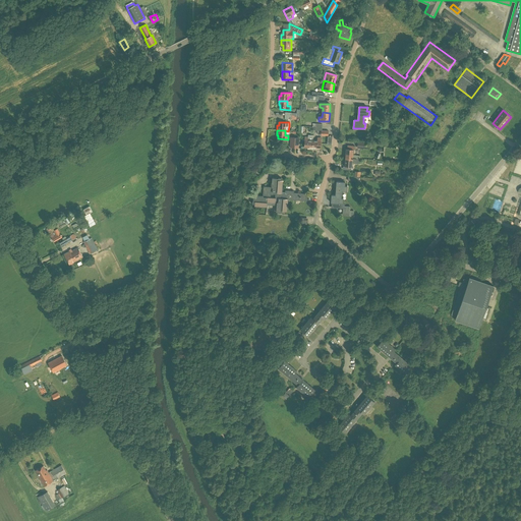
[(312,140),(313,135),(308,135),(308,137),(304,137),(304,148),(307,148),(307,150),(312,150),(312,140)]
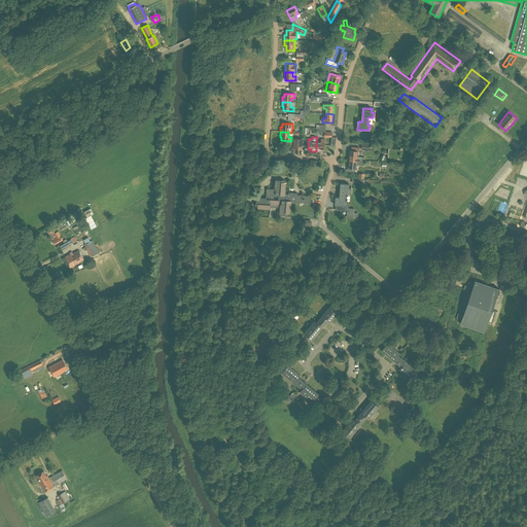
[(294,139),(293,149),(302,149),(303,139),(294,139)]
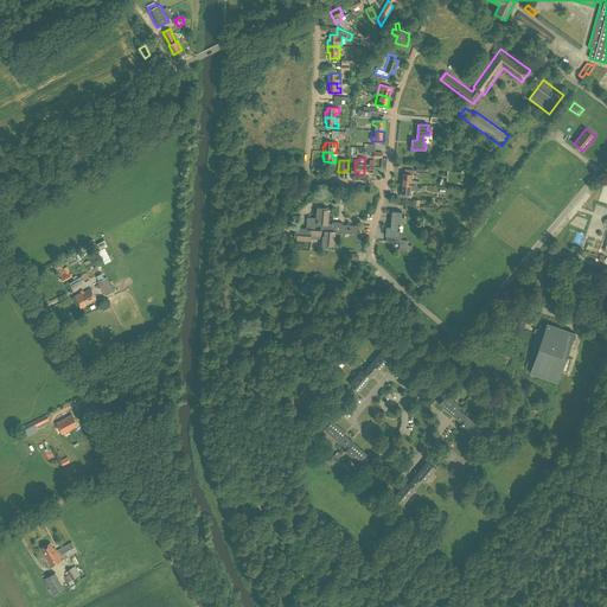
[(364,164),(364,174),(369,174),(369,172),(374,173),(375,160),(370,160),(370,164),(364,164)]
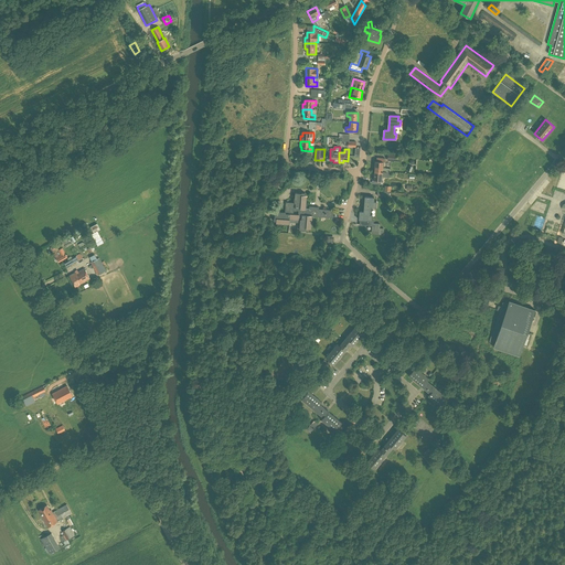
[(387,172),(390,172),(391,169),(382,169),(382,167),(384,167),(385,158),(376,158),(376,161),(375,161),(375,162),(374,162),(373,166),(375,166),(375,171),(387,172)]
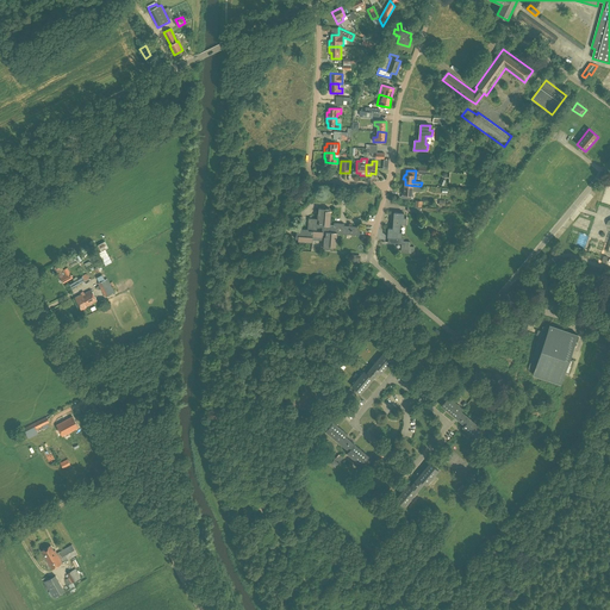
[(405,185),(404,195),(406,195),(406,199),(414,200),(414,197),(411,195),(412,191),(417,192),(418,186),(405,185)]
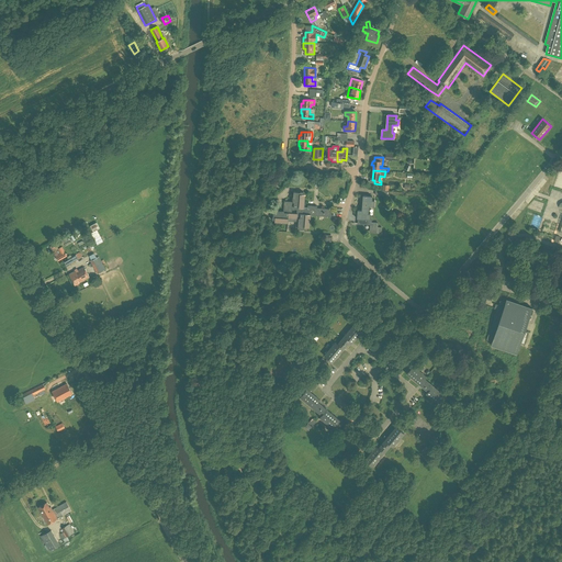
[(303,194),(303,192),(300,191),(300,192),(293,192),(293,202),(284,201),(283,210),(273,210),(273,218),(274,218),(274,222),(288,223),(288,221),(299,222),(298,229),(304,229),(307,231),(307,227),(310,228),(311,215),(333,217),(334,215),(335,215),(335,212),(334,212),(334,210),(317,209),(317,206),(307,205),(307,208),(304,208),(305,194),(303,194)]
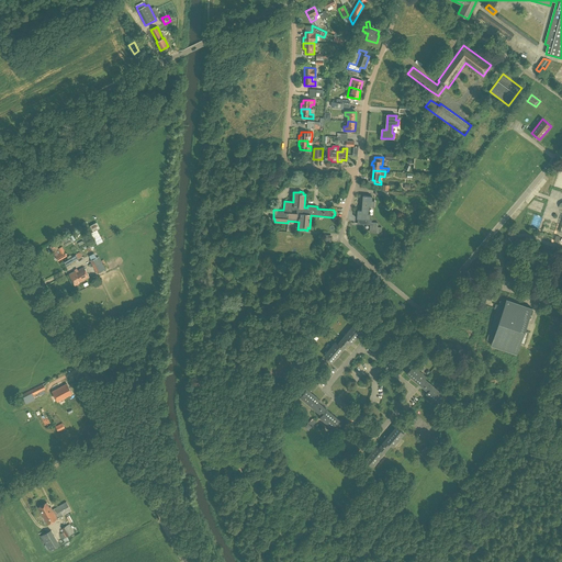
[(362,211),(358,210),(357,218),(358,220),(358,224),(371,225),(371,220),(370,220),(370,214),(368,214),(369,206),(374,206),(374,201),(372,201),(372,197),(363,195),(362,211)]
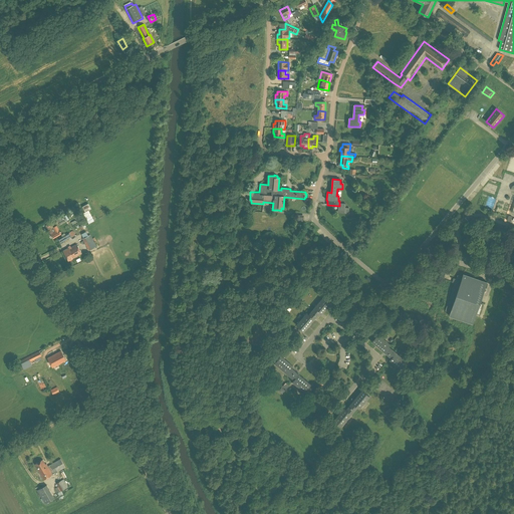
[(52,222),(47,225),(50,230),(48,231),(53,239),(61,234),(56,225),(53,227),(52,226),(54,225),(53,223),(52,222)]
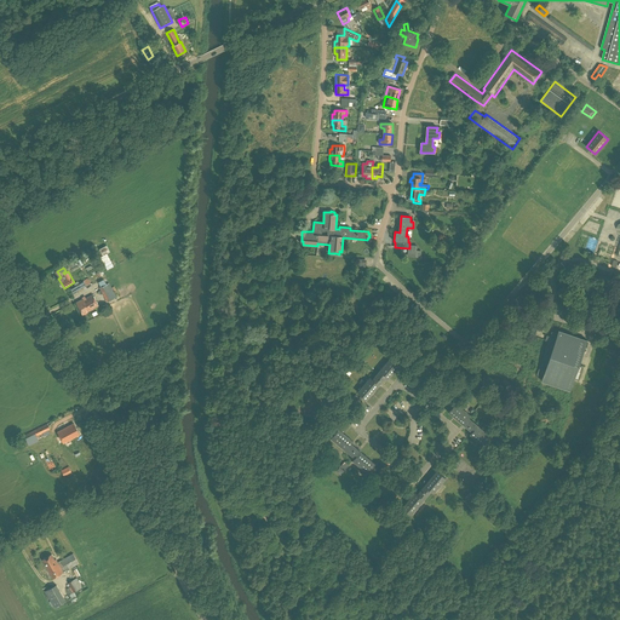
[(74,287),(70,288),(74,294),(76,292),(86,286),(84,281),(74,287)]
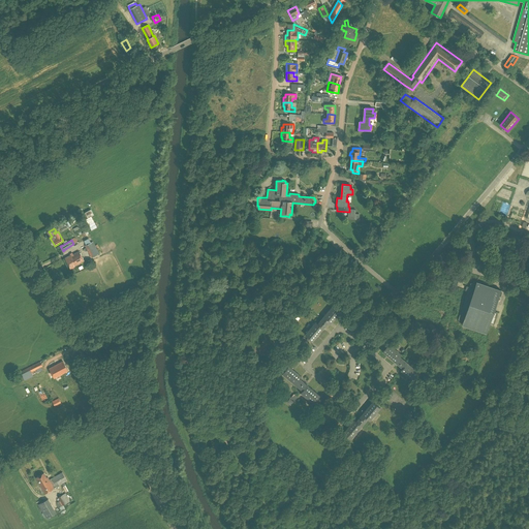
[(91,257),(99,253),(93,242),(85,246),(91,257)]
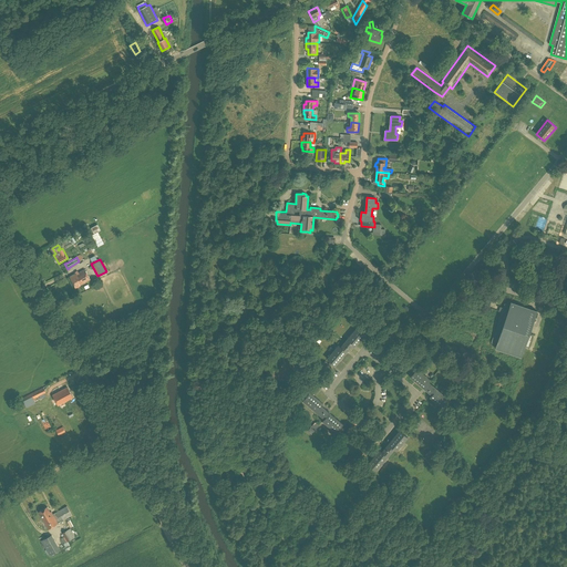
[(91,280),(85,269),(76,274),(70,277),(75,288),(80,286),(91,280)]
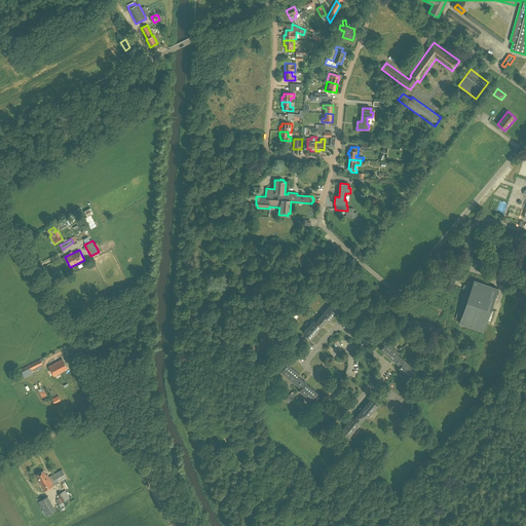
[(498,289),(477,282),(478,279),(475,278),(474,280),(474,284),(468,282),(466,286),(464,285),(463,289),(465,290),(456,318),(460,321),(459,323),(484,331),(487,321),(491,323),(495,311),(491,309),(498,289)]
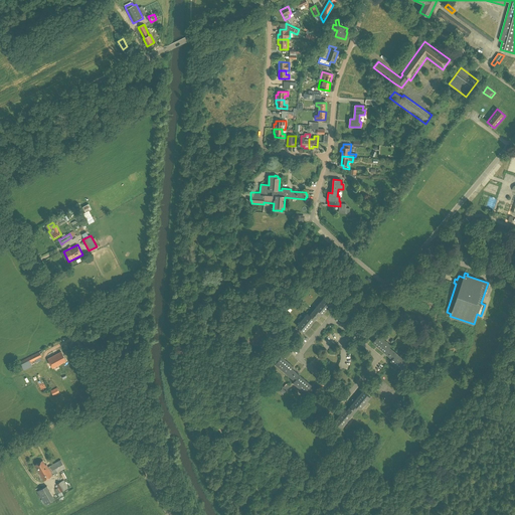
[(312,312),(318,317),(321,313),(323,314),(333,302),(331,300),(333,298),(326,292),(323,295),(326,296),(312,312)]
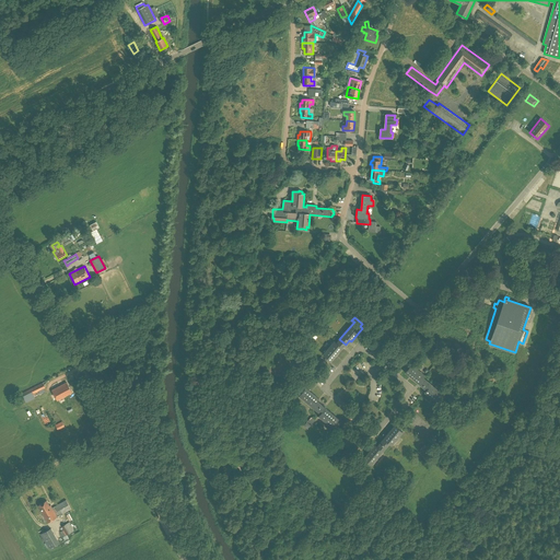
[(376,325),(372,331),(384,340),(387,334),(376,325)]
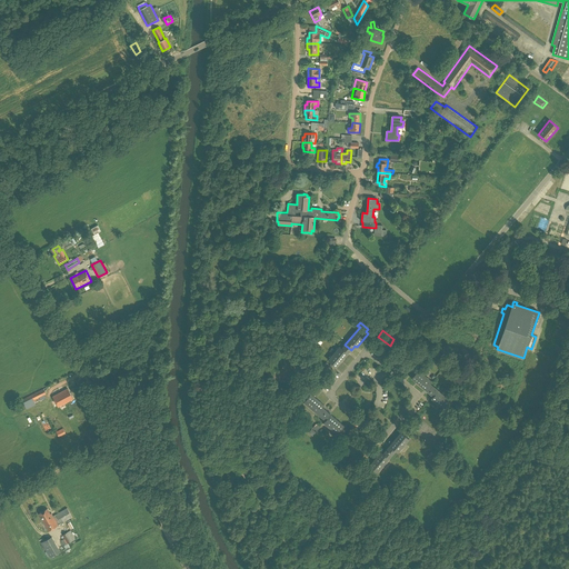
[(337,367),(351,350),(345,345),(341,348),(340,347),(328,360),(337,367)]
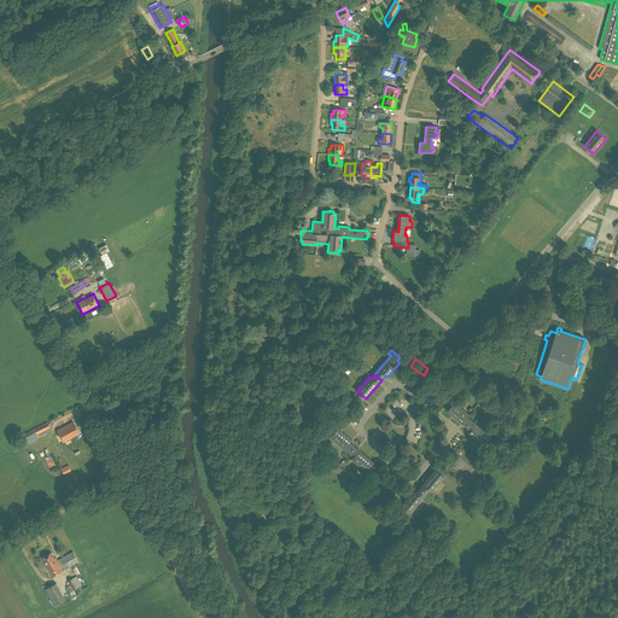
[(333,404),(339,398),(334,394),(328,401),(333,404)]
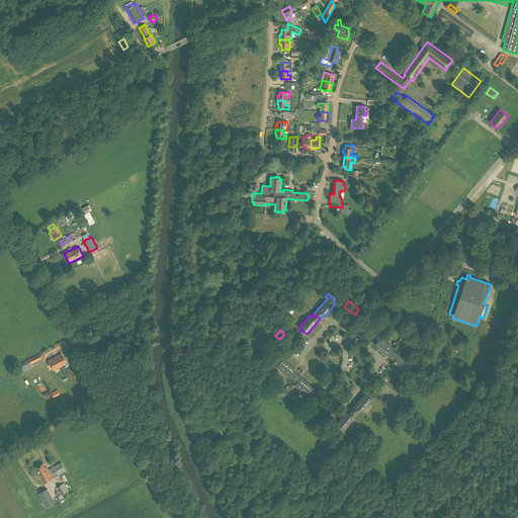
[(391,358),(396,352),(392,349),(394,347),(381,337),(374,345),(391,358)]
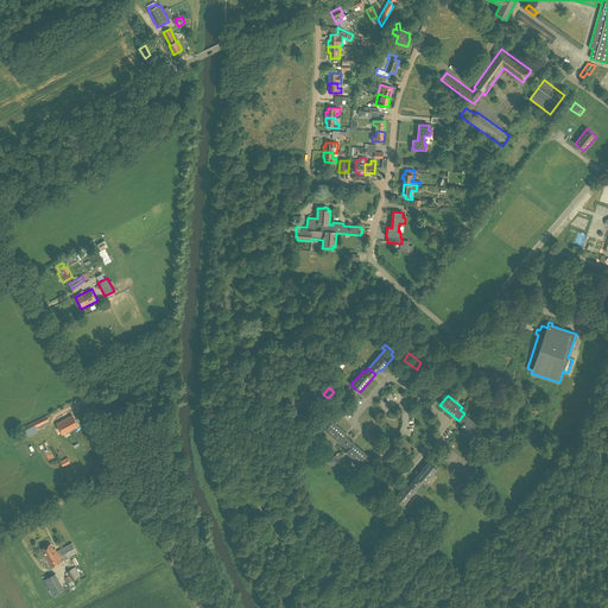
[(475,438),(483,429),(464,413),(458,420),(463,424),(461,426),(475,438)]
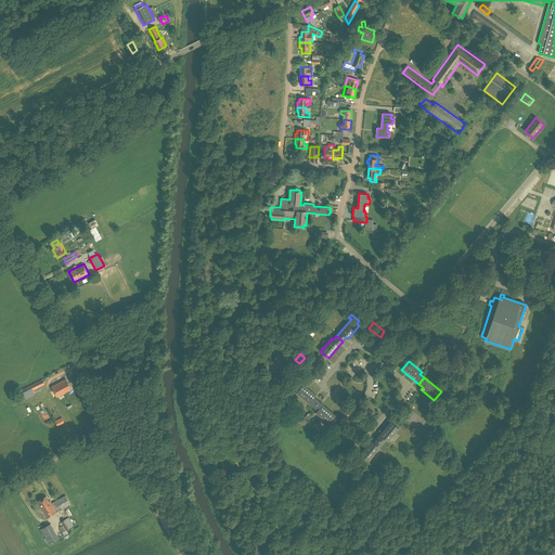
[(56,397),(72,389),(66,378),(51,387),(56,397)]
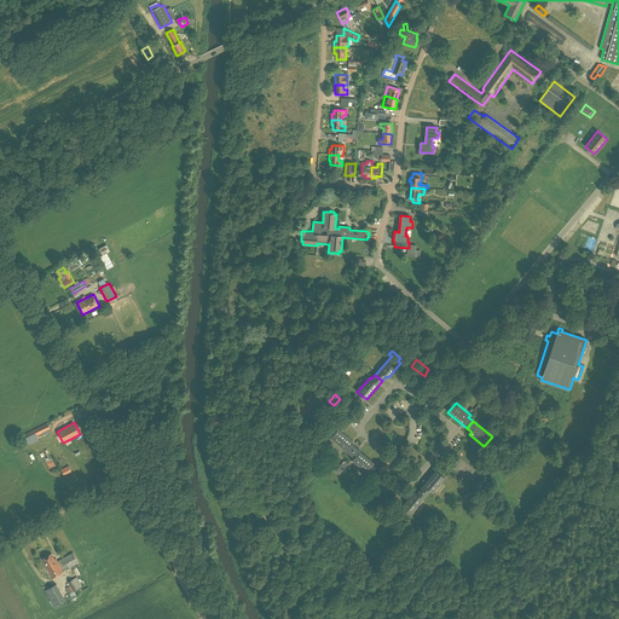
[(50,433),(48,429),(50,429),(47,423),(23,434),(24,437),(19,440),(21,443),(27,440),(29,445),(39,440),(36,435),(42,433),(44,435),(50,433)]
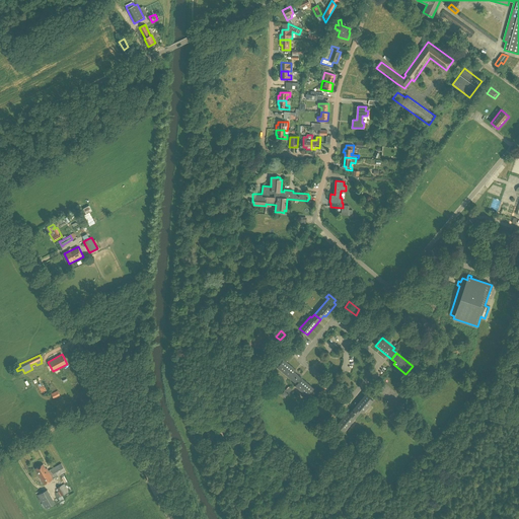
[(294,382),(299,376),(294,372),(296,370),(284,360),(277,367),(294,382)]
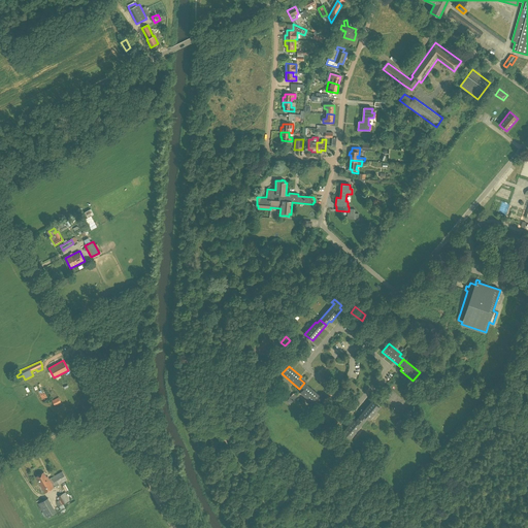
[(316,405),(320,399),(318,397),(320,395),(304,383),(299,389),(302,391),(300,392),(312,402),(310,404),(314,407),(316,405)]
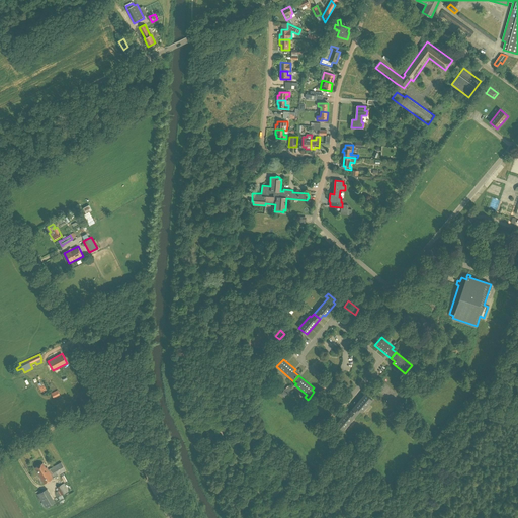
[(60,395),(58,390),(57,390),(51,393),(54,398),(60,395)]
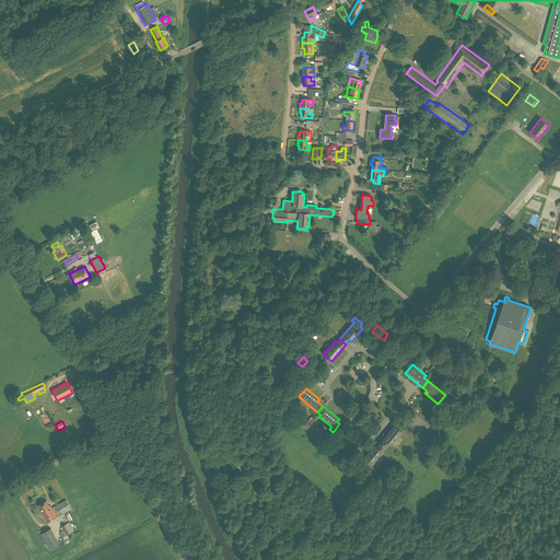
[(392,445),(403,432),(395,426),(380,443),(386,447),(389,444),(392,445)]
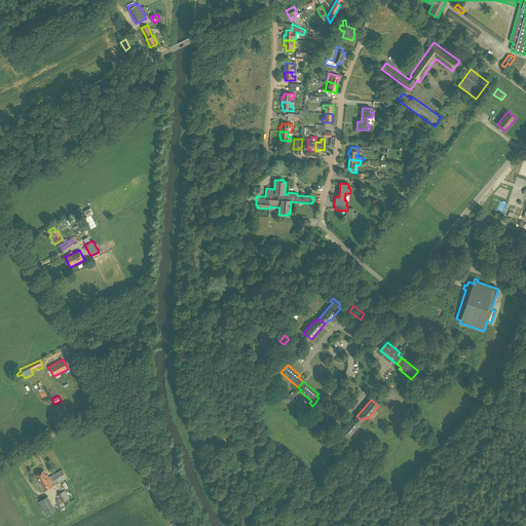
[(349,437),(363,420),(357,416),(353,419),(352,418),(342,430),(349,437)]
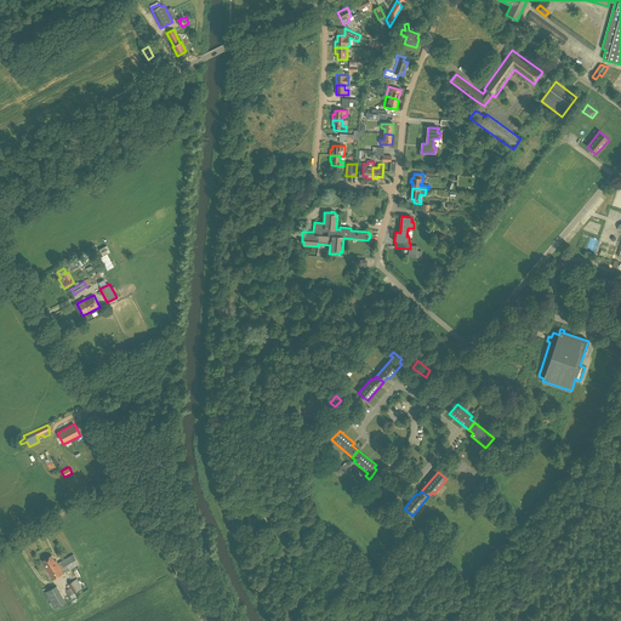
[(469,503),(476,497),(471,493),(465,500),(469,503)]
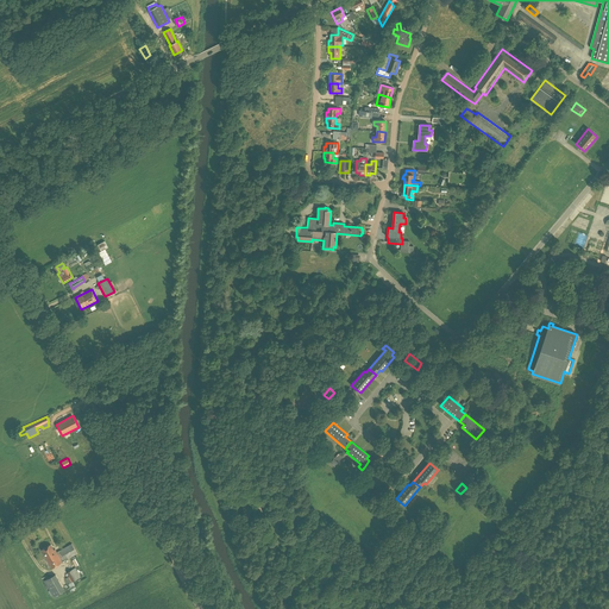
[(77,553),(71,544),(57,552),(55,550),(54,550),(51,545),(42,550),(52,569),(62,563),(58,554),(61,553),(66,560),(77,553)]
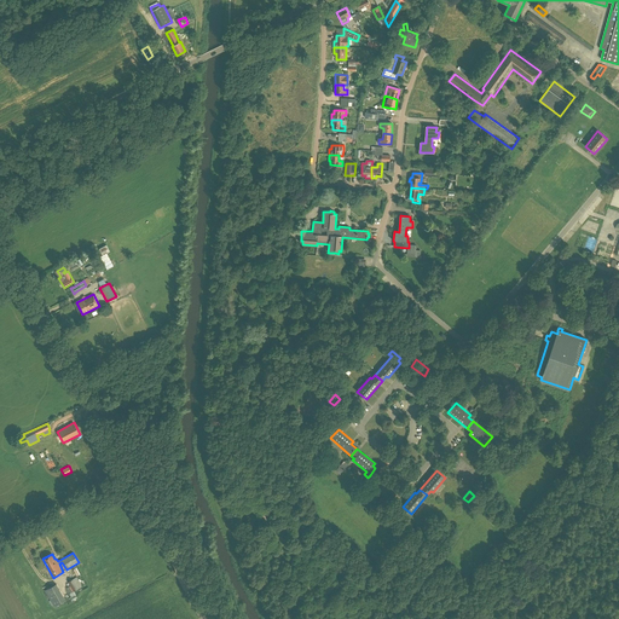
[(70,586),(67,588),(70,594),(74,591),(82,586),(76,577),(68,582),(70,586)]
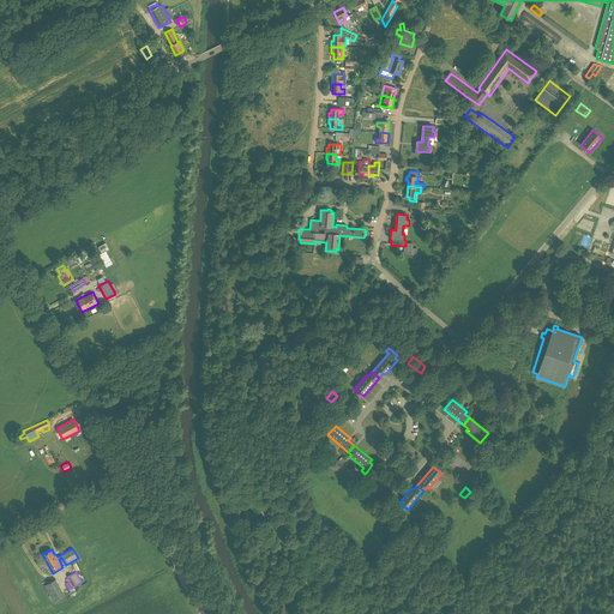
[(54,602),(65,595),(56,579),(44,585),(54,602)]
